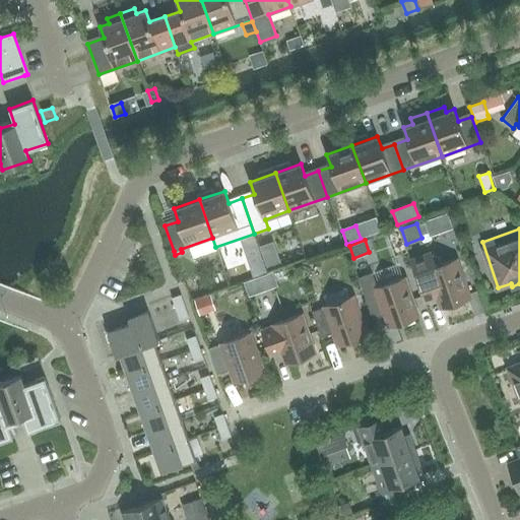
[(273,243),(260,248),(268,270),(281,266),(273,243)]
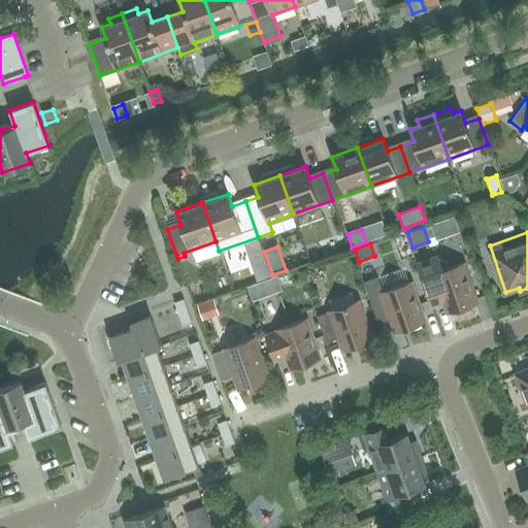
[(475,302),(462,263),(444,269),(438,254),(416,262),(431,305),(442,301),(446,302),(449,311),(475,302)]
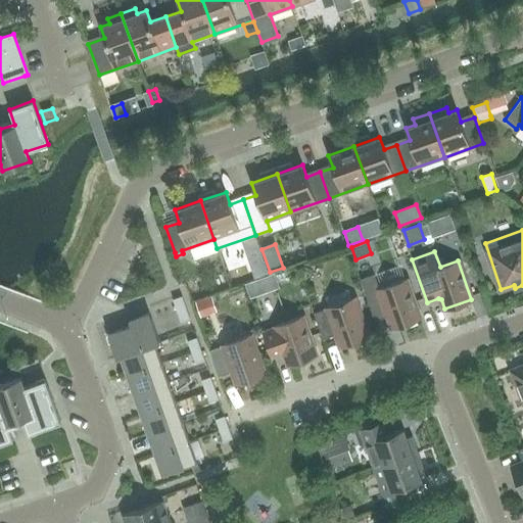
[(264,259),(246,266),(251,280),(269,274),(264,259)]
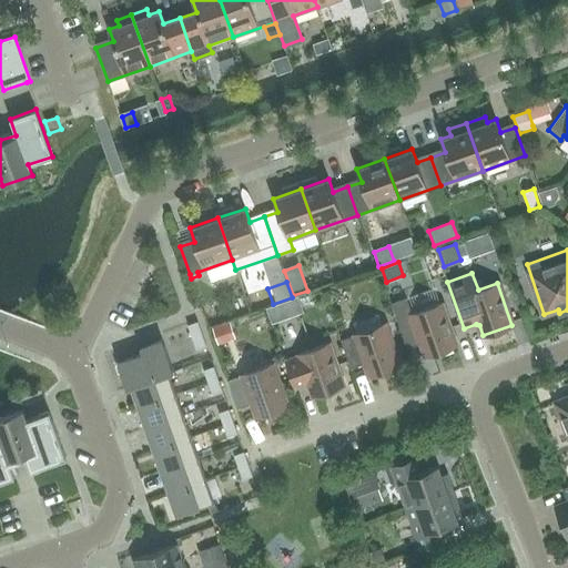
[(455,345),(440,303),(412,314),(397,320),(407,348),(422,343),(426,355),(455,345)]
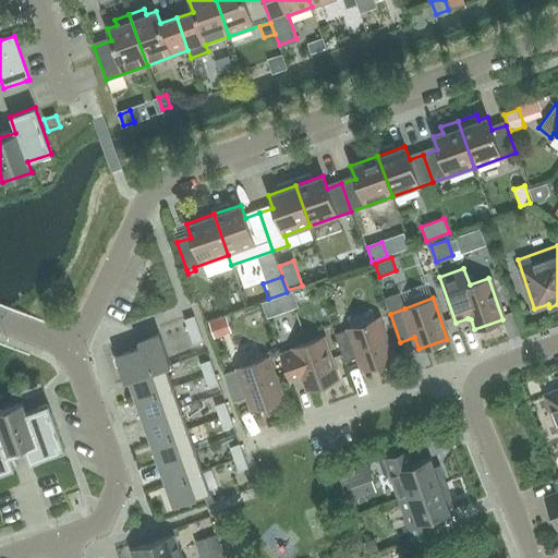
[(275,299),(262,303),(266,317),(279,312),(275,299)]
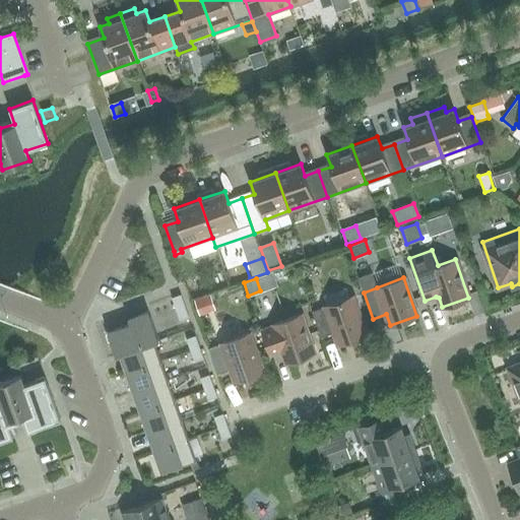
[(176,308),(185,305),(181,294),(172,298),(176,308)]
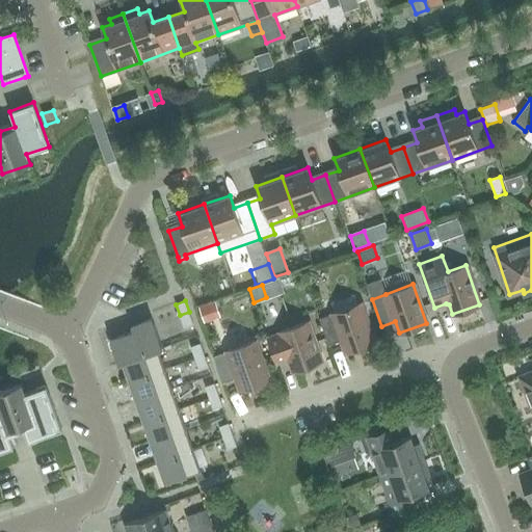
[(216,302),(201,308),(205,322),(221,317),(216,302)]
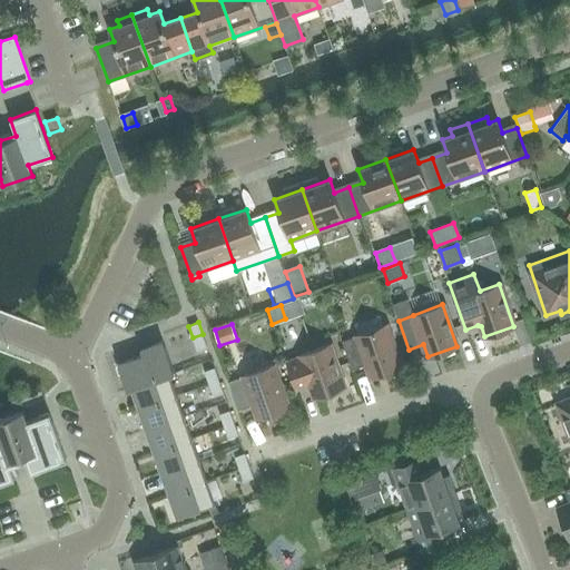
[(401,366),(385,324),(356,335),(356,336),(342,341),(352,370),(366,364),(371,376),(401,366)]
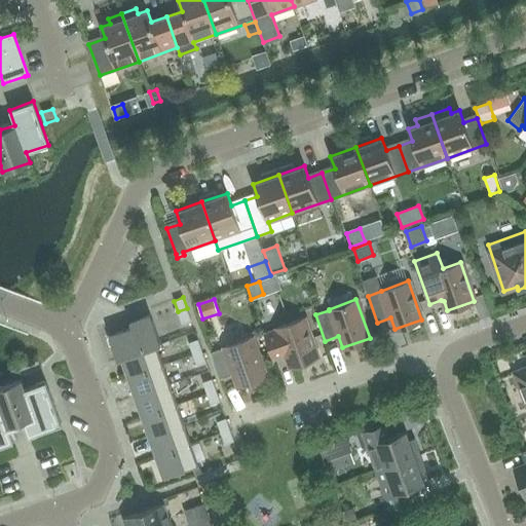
[(187,308),(178,311),(182,323),(191,320),(187,308)]
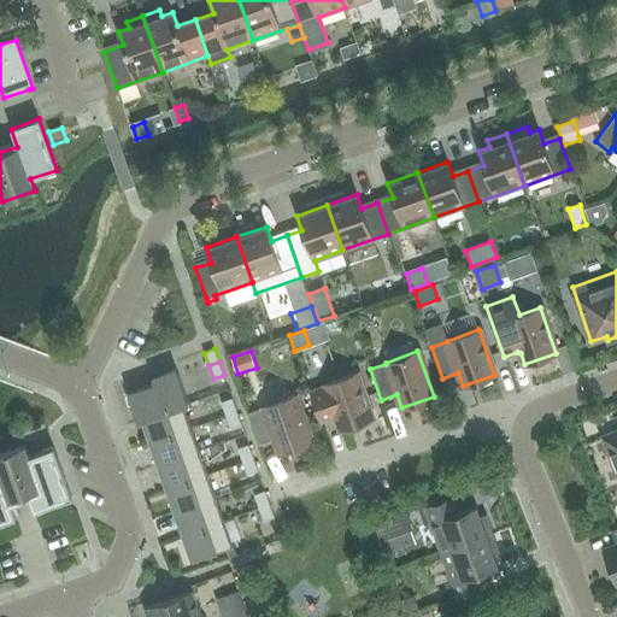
[(372,418),(357,372),(324,385),(324,386),(309,391),(319,422),(336,416),(341,429),(372,418)]
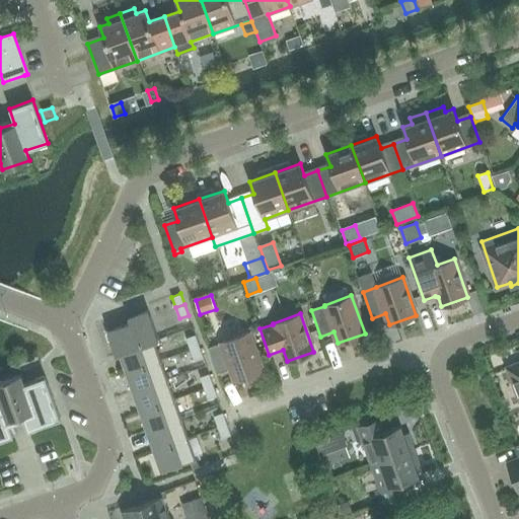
[(154,340),(154,341),(158,339),(150,315),(107,330),(116,354),(120,353),(120,352),(154,340)]
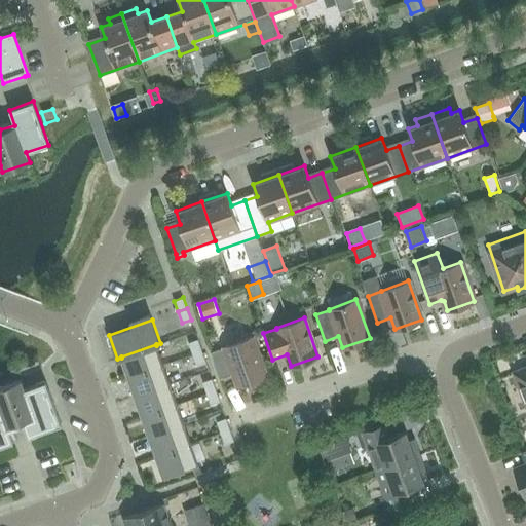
[(265,375),(252,337),(224,346),(225,347),(211,352),(221,378),(234,373),(238,385),(265,375)]
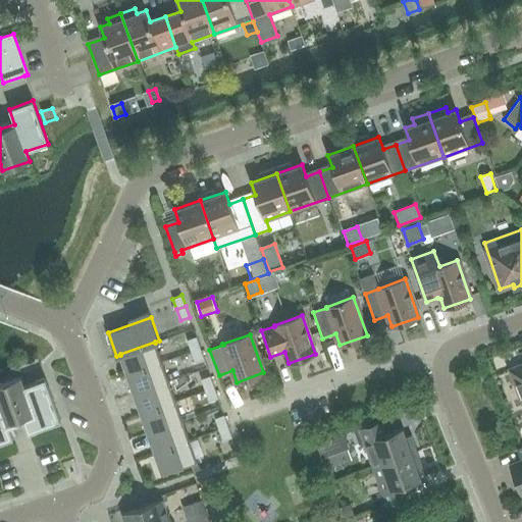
[(191,351),(200,348),(196,336),(188,340),(191,351)]
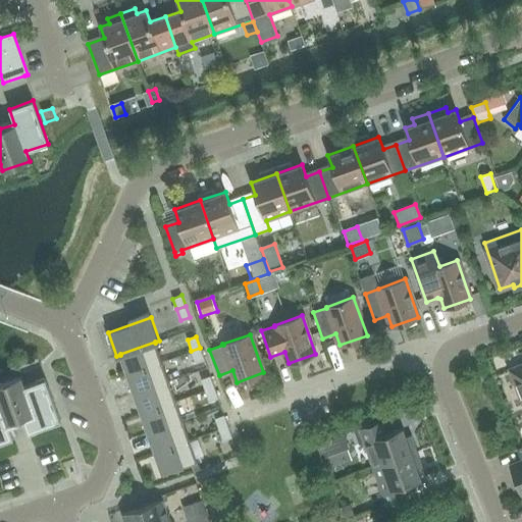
[(162,361),(155,343),(155,342),(120,354),(120,355),(127,373),(162,361)]
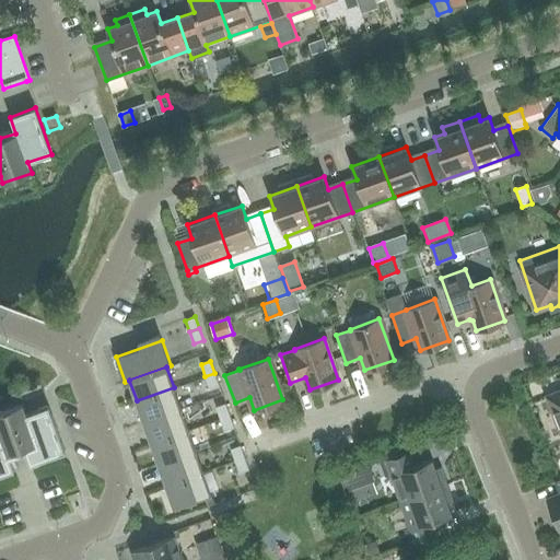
[(214,373),(205,376),(209,388),(219,385),(214,373)]
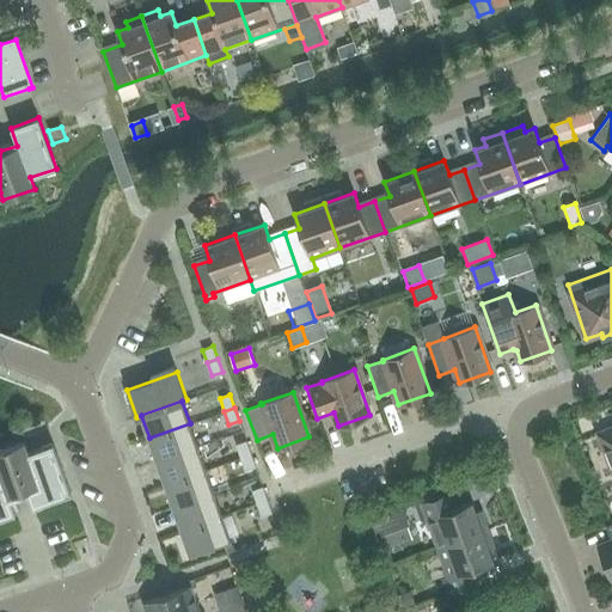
[(611,420),(611,421),(611,422),(611,428),(599,434),(611,465),(611,420)]
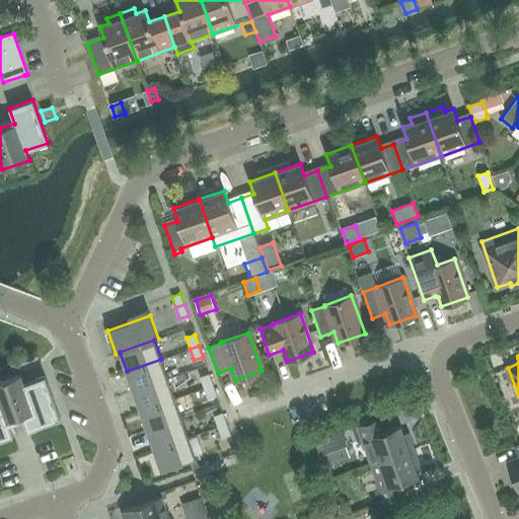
[(134,391),(168,378),(161,359),(127,371),(134,391)]
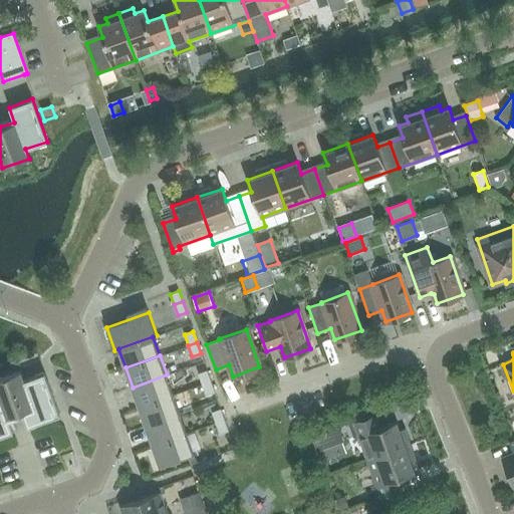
[(202,383),(211,380),(207,369),(198,372),(202,383)]
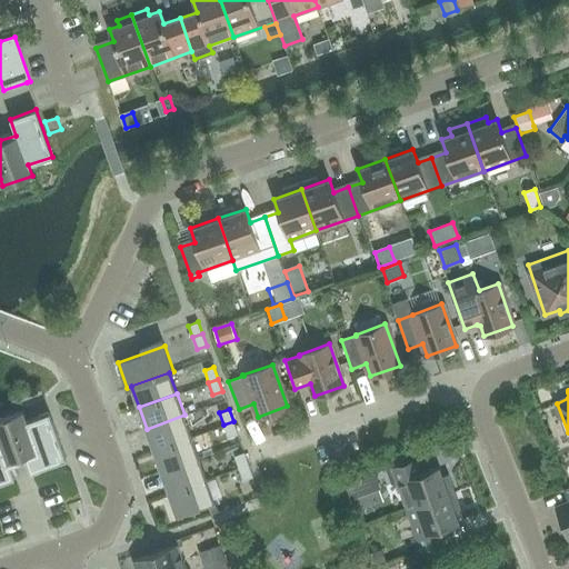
[(26,421),(22,410),(0,418),(0,482),(15,478),(9,461),(35,452),(40,469),(66,459),(49,412),(26,421)]
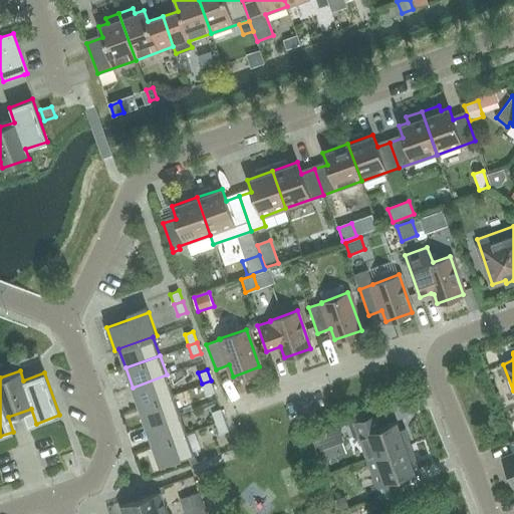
[(139,407),(173,395),(167,374),(133,388),(139,407)]
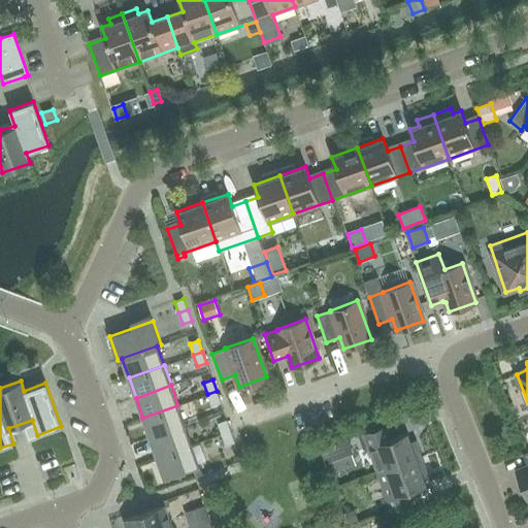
[(217,391),(207,394),(211,405),(221,402),(217,391)]
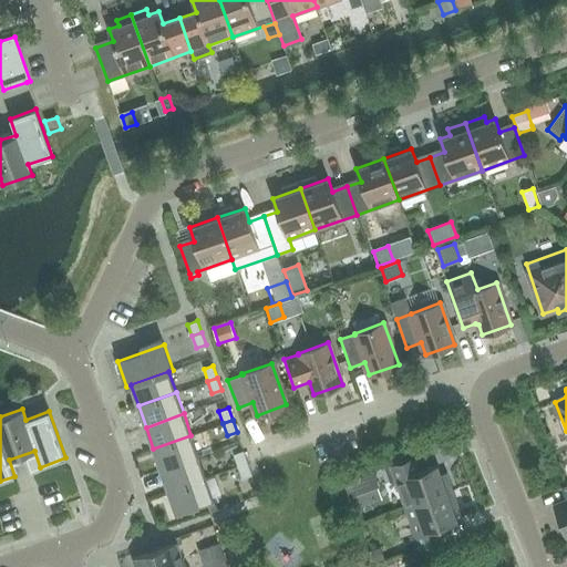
[(161,470),(198,456),(191,435),(153,449),(161,470)]
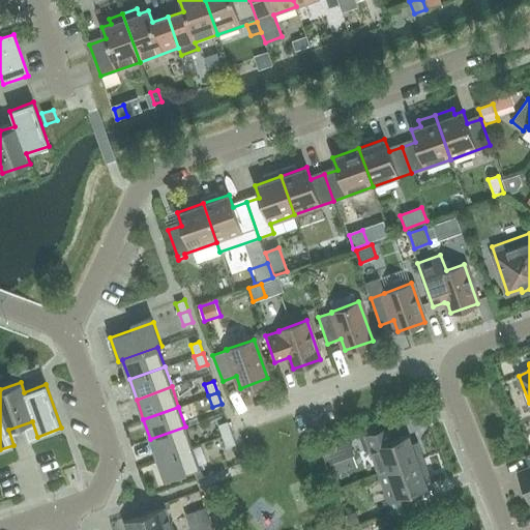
[(223,436),(232,433),(228,421),(218,424),(223,436)]
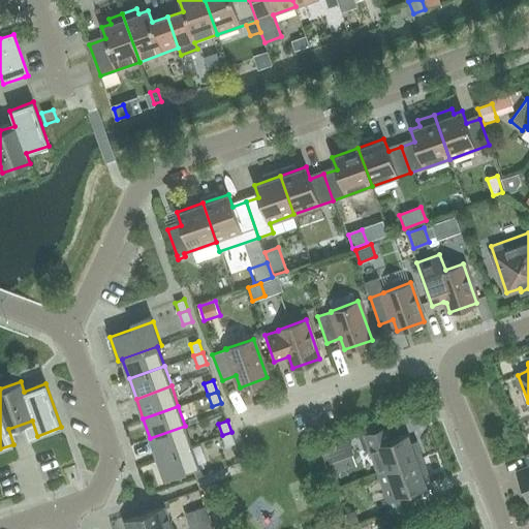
[(157,458),(192,445),(185,426),(150,438),(157,458)]
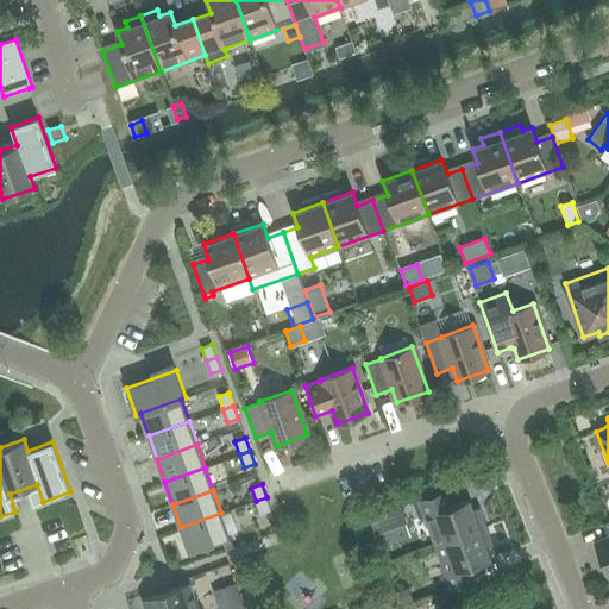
[(434,544),(485,526),(479,508),(473,509),(469,498),(450,506),(445,490),(413,502),(419,518),(425,515),(434,544)]
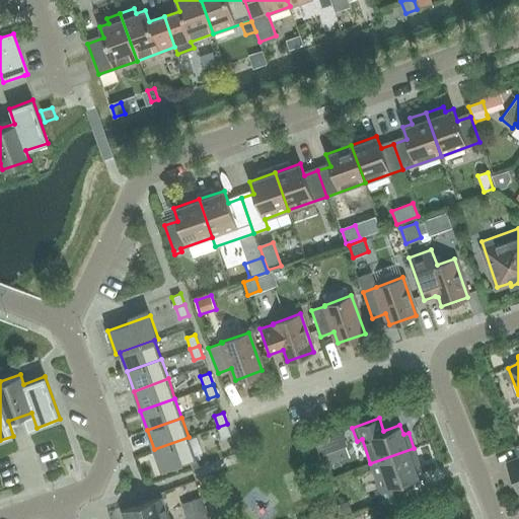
[(227,424),(218,427),(222,438),(231,434),(227,424)]
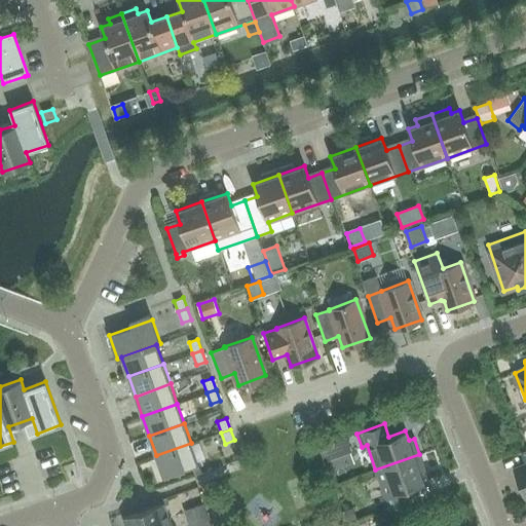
[(324,459),(351,449),(347,437),(318,446),(324,459)]
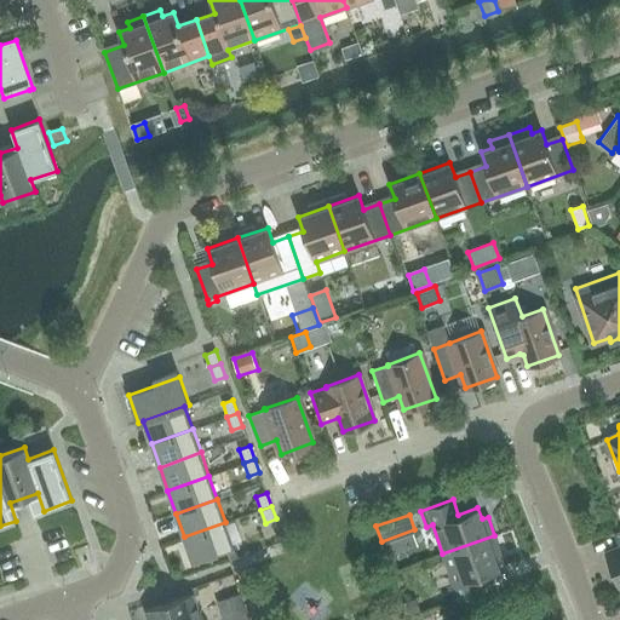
[(225,522),(184,537),(193,561),(234,546),(225,522)]
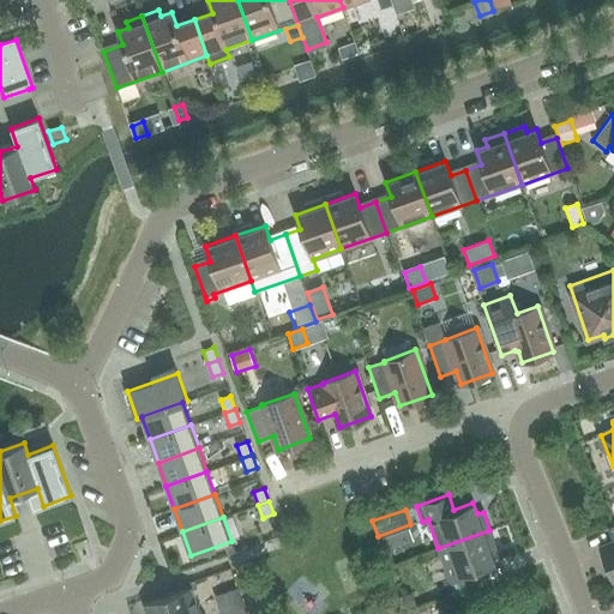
[(613,525),(608,528),(613,543),(601,549),(613,581),(613,579),(613,525)]
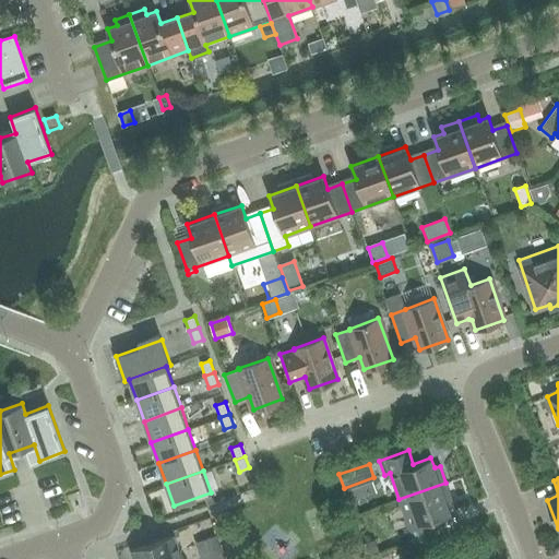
[(445,483),(399,499),(408,525),(403,527),(408,543),(438,532),(432,519),(450,512),(447,502),(452,500),(445,483)]
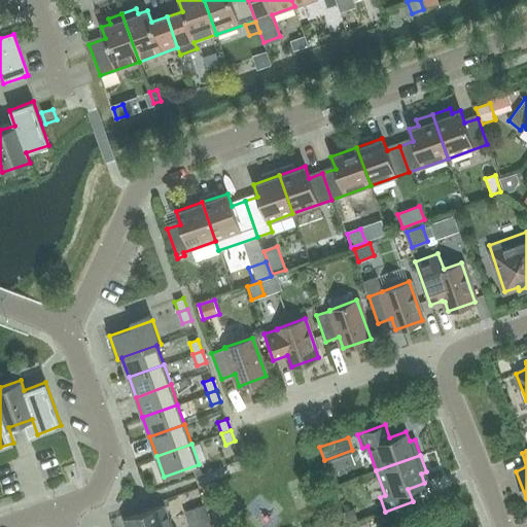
[(174,526),(170,520),(164,504),(143,512),(148,526),(174,526)]
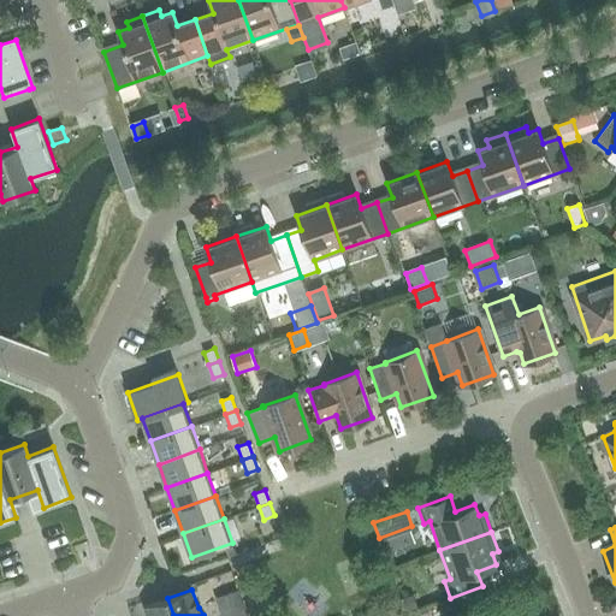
[(231,605),(242,602),(238,590),(226,593),(231,605)]
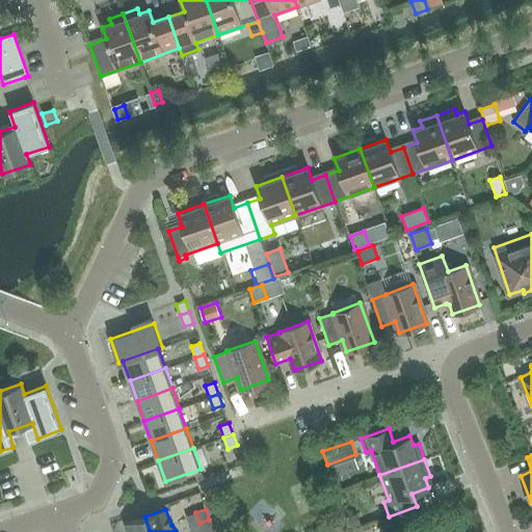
[(356,513),(346,517),(350,527),(360,524),(356,513)]
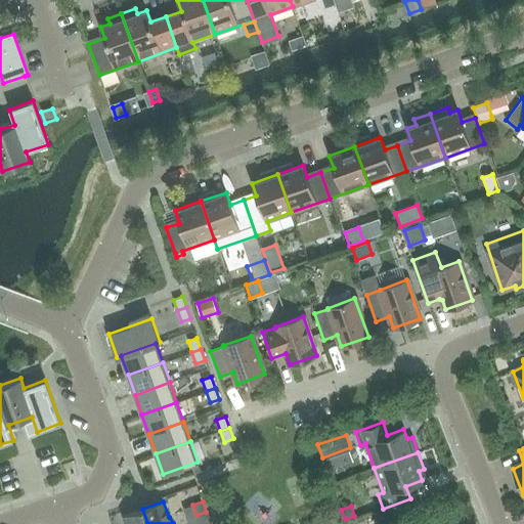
[(147,523),(142,509),(122,516),(125,523),(147,523)]
